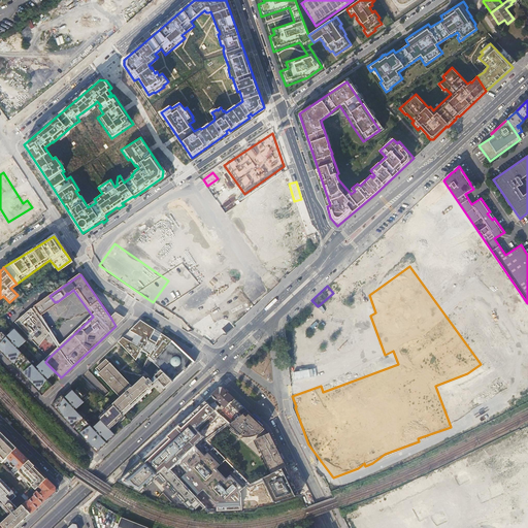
[(50,296),(43,300),(47,308),(55,302),(50,296)]
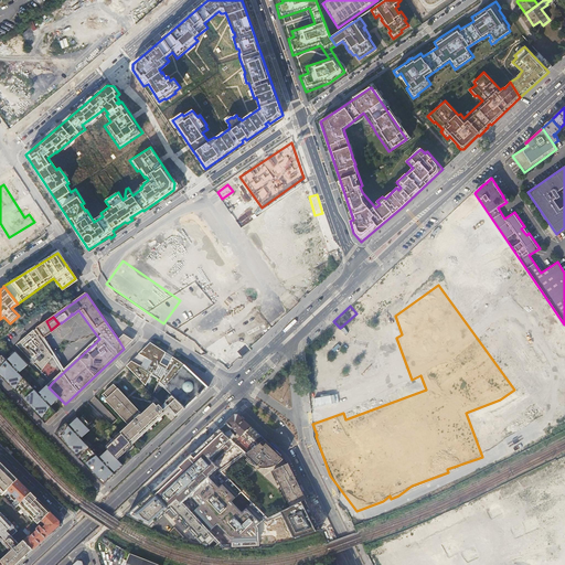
[(46,321),(36,329),(38,330),(36,331),(41,338),(44,336),(43,334),(45,333),(45,334),(51,330),(46,321)]
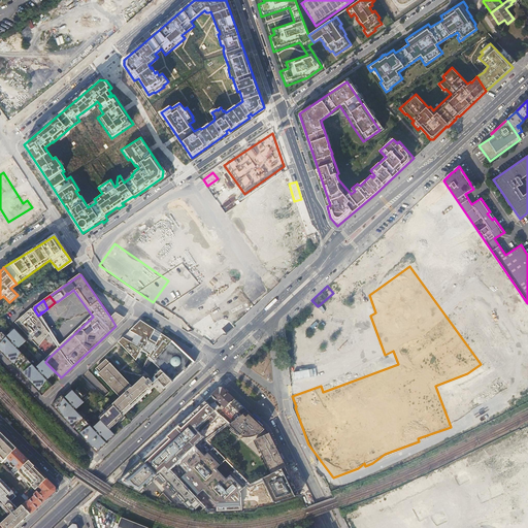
[(32,309),(17,324),(35,343),(39,348),(48,334),(32,309)]
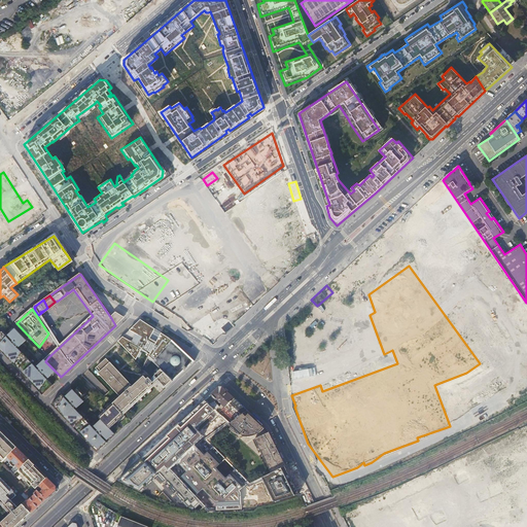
[(115,313),(111,318),(115,325),(124,318),(115,313)]
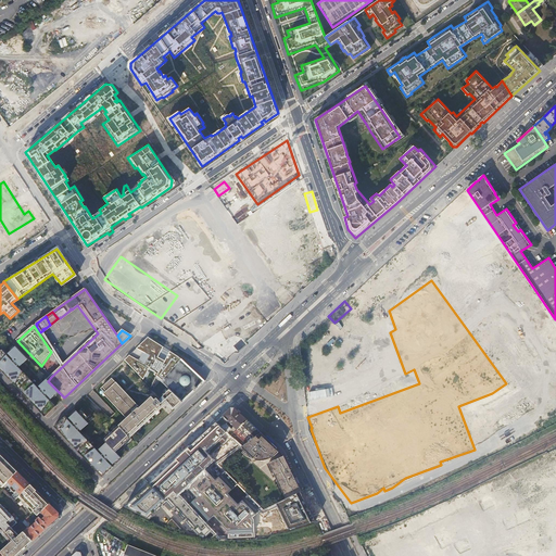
[(161,381),(181,358),(169,352),(165,361),(159,357),(163,348),(148,338),(124,361),(141,378),(148,368),(153,373),(152,375),(153,375),(155,376),(149,386),(153,389),(161,381)]
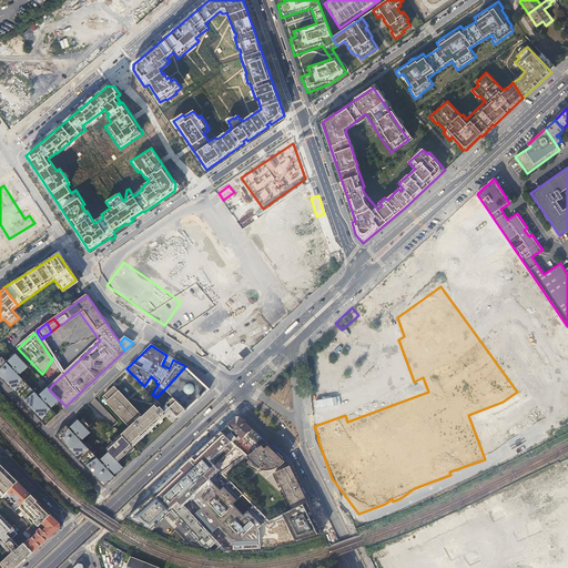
[(26,364),(16,354),(7,362),(2,357),(0,357),(0,377),(46,426),(57,415),(51,408),(60,401),(49,389),(48,387),(39,396),(17,373),(26,364)]
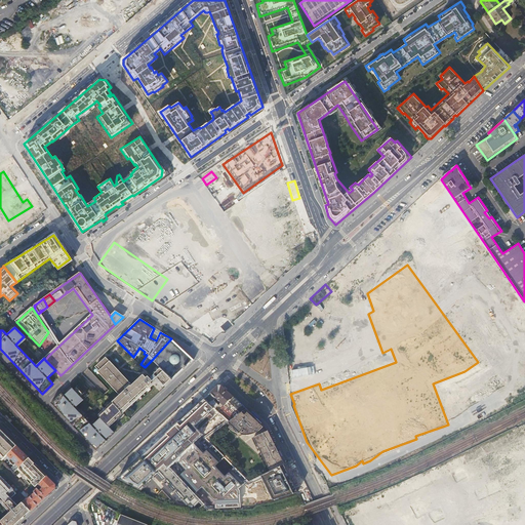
[(171,338),(152,360),(159,366),(172,379),(184,368),(187,366),(194,359),(171,338)]
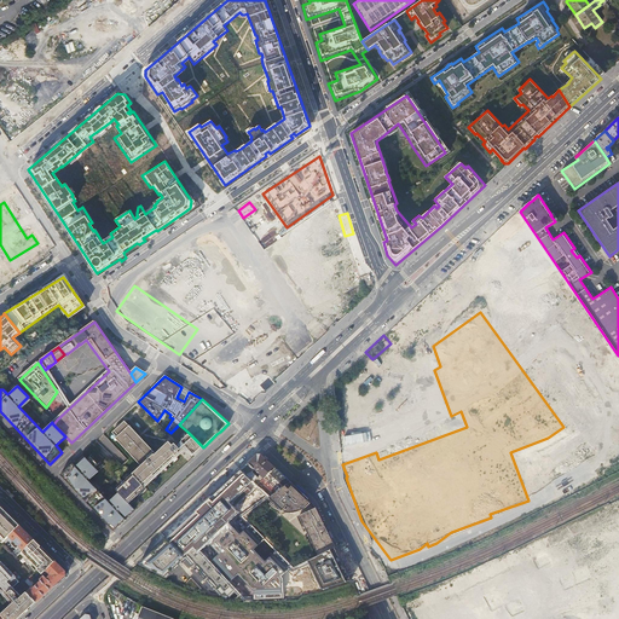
[(169,440),(156,453),(151,449),(151,447),(142,438),(140,439),(137,435),(139,434),(125,420),(120,424),(121,427),(120,428),(119,426),(113,431),(143,463),(144,462),(144,463),(142,467),(152,478),(177,455),(179,451),(178,450),(180,449),(178,445),(174,443),(173,444),(169,440)]
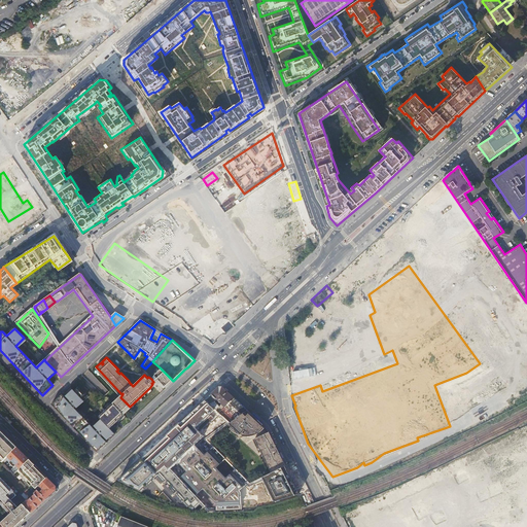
[(153,374),(155,375),(159,379),(167,387),(173,381),(160,367),(153,374)]
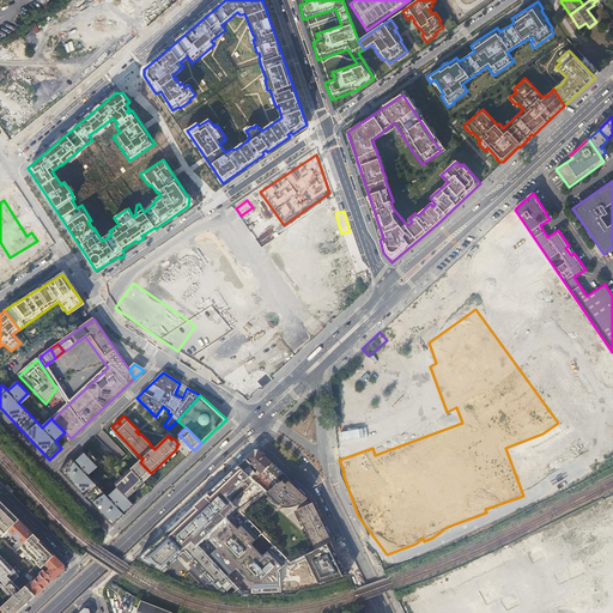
[(254,466),(261,474),(272,463),(258,449),(254,449),(238,465),(253,478),(256,473),(254,471),(252,468),(254,466)]
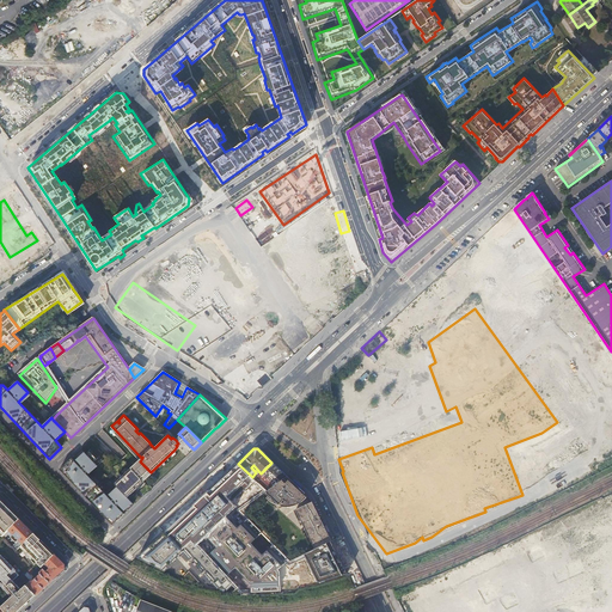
[(60,470),(112,525),(124,514),(122,512),(132,502),(127,497),(144,482),(142,481),(132,469),(115,484),(117,487),(108,496),(87,476),(97,466),(95,463),(98,458),(91,450),(86,454),(84,452),(74,461),(72,458),(60,470)]
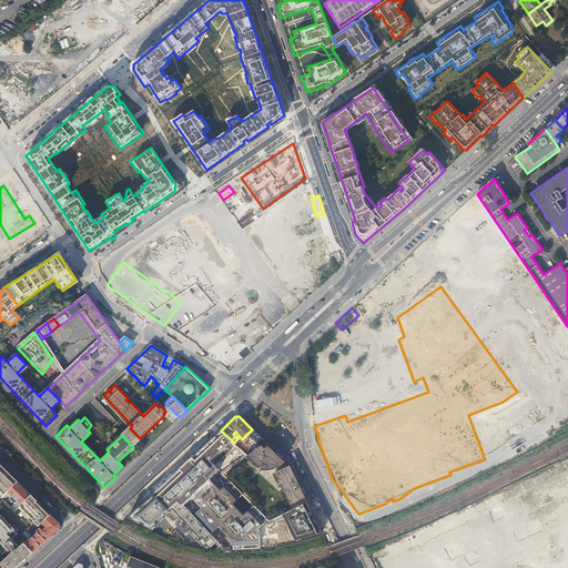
[(130,428),(122,435),(132,446),(140,438),(130,428)]
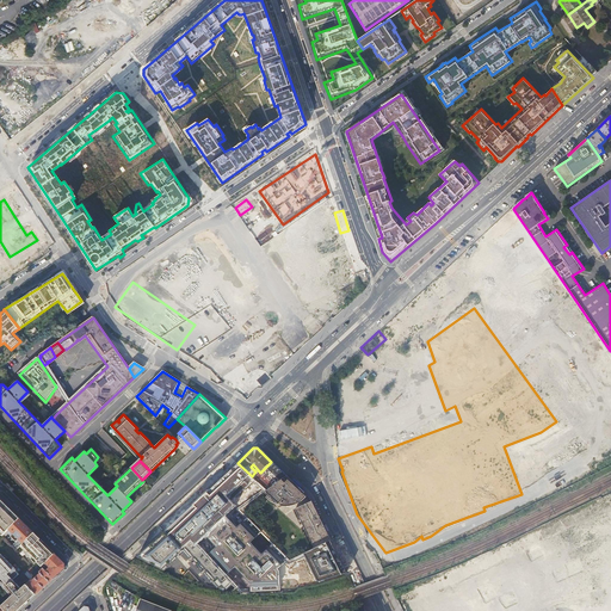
[(287,475),(271,462),(260,473),(254,479),(257,481),(266,489),(287,475)]
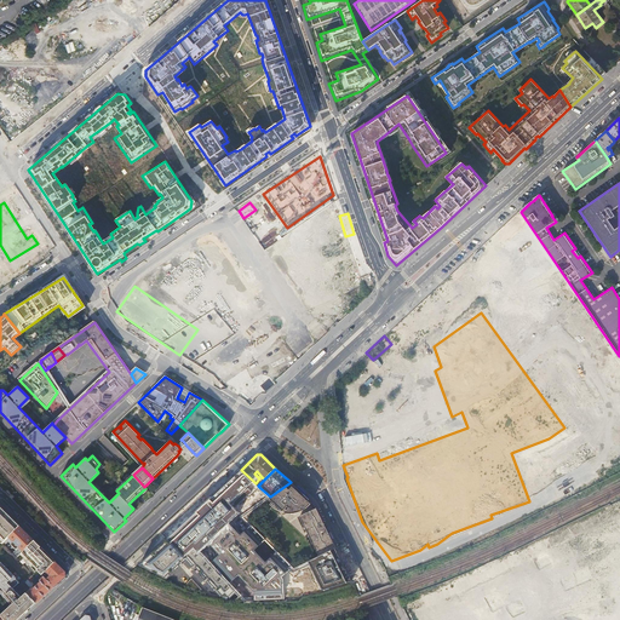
[(229,524),(241,514),(235,509),(260,488),(258,486),(256,483),(241,470),(167,539),(184,557),(187,555),(194,547),(199,554),(208,544),(219,555),(210,564),(230,586),(239,577),(253,591),(254,601),(283,600),(283,579),(281,577),(285,573),(271,558),(265,563),(254,550),(258,546),(245,532),(241,535),(229,524)]
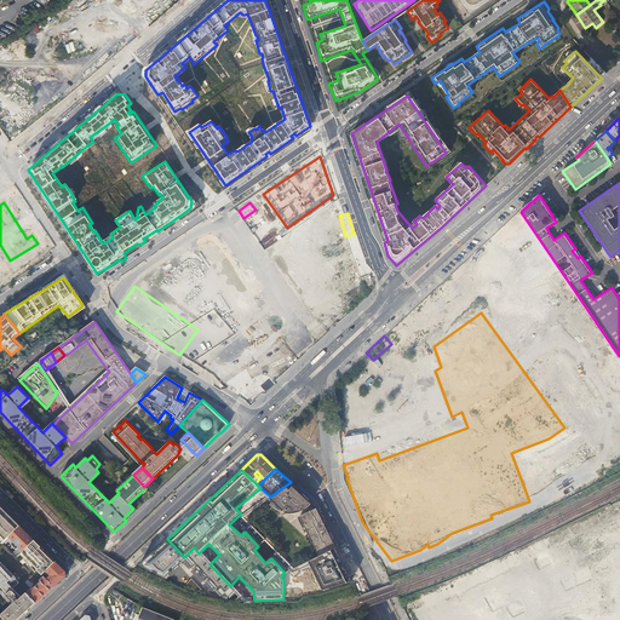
[(270,497),(268,499),(281,511),(281,510),(282,511),(287,506),(294,512),(296,511),(297,512),(303,506),(305,509),(309,506),(310,504),(308,501),(309,500),(291,482),(270,497)]
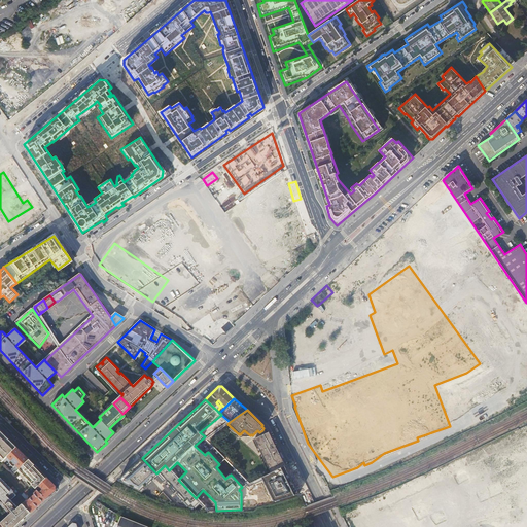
[(3,461),(16,447),(0,430),(0,459),(2,462),(3,461)]
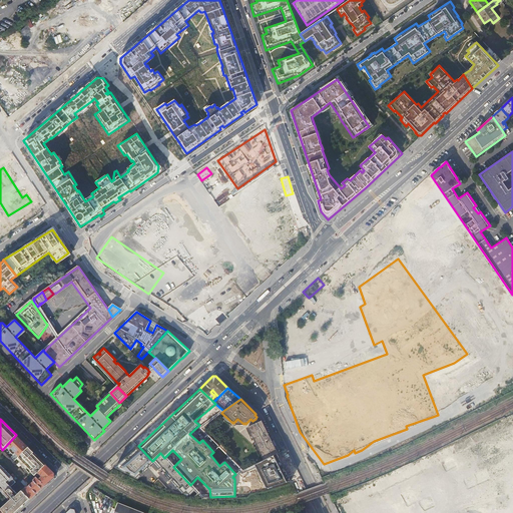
[(512,512),(512,420),(336,493),(344,512),(512,512)]
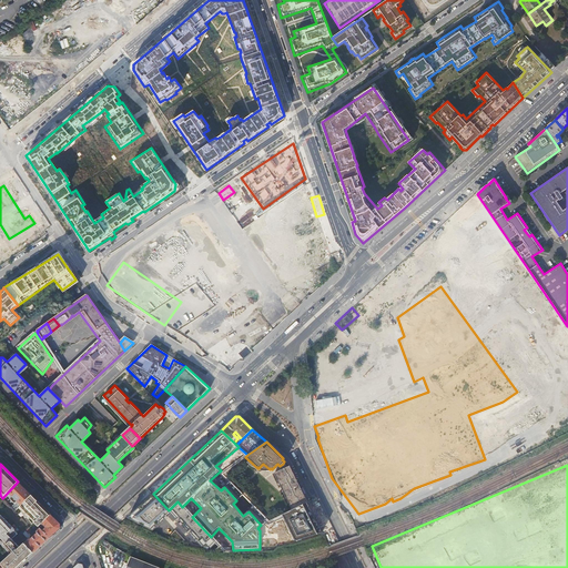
[(307,501),(290,466),(276,472),(280,479),(277,479),(288,503),(291,501),(294,508),(295,508),(307,501)]
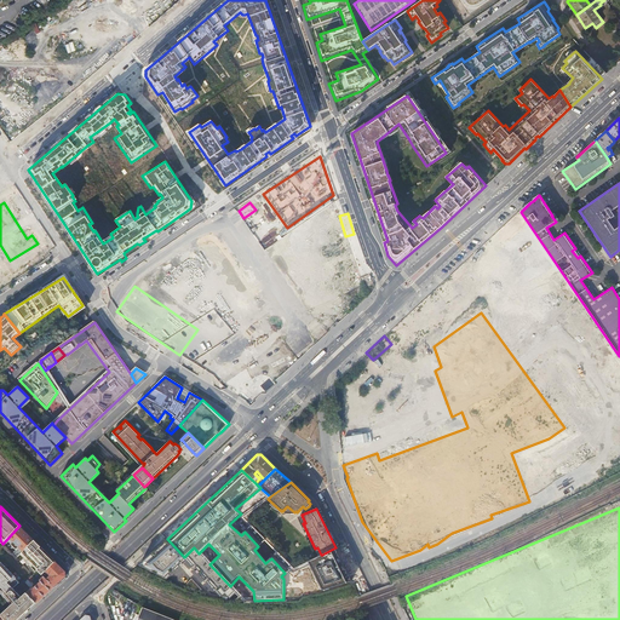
[(18,547),(23,551),(34,540),(19,526),(4,543),(5,544),(11,539),(13,541),(11,544),(17,549),(18,547)]
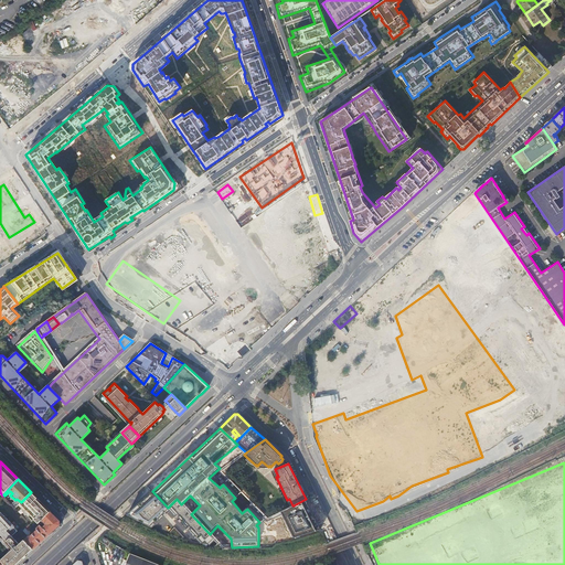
[(168,508),(152,491),(128,514),(150,524),(168,508)]
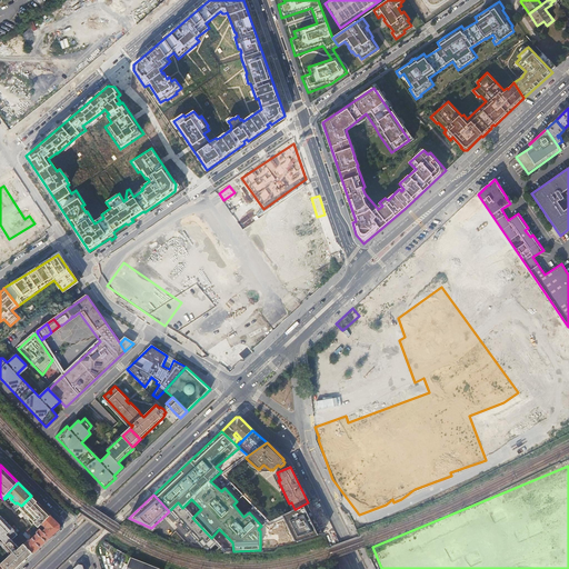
[(38,501),(31,496),(21,506),(19,508),(28,517),(26,519),(32,526),(35,523),(37,526),(39,528),(40,527),(42,523),(51,515),(48,512),(42,518),(40,517),(45,511),(36,502),(38,501)]
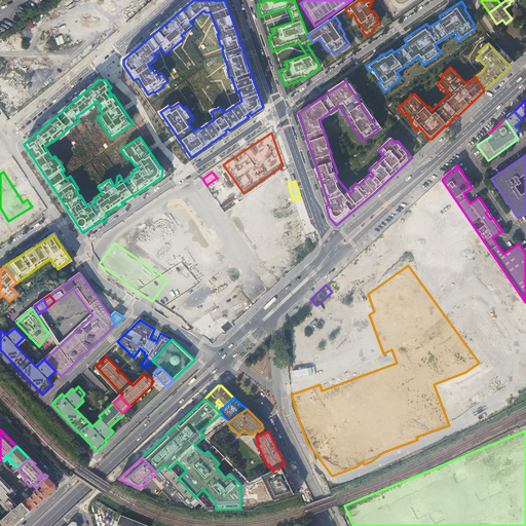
[(11,468),(4,461),(3,460),(2,461),(10,470),(11,468)]
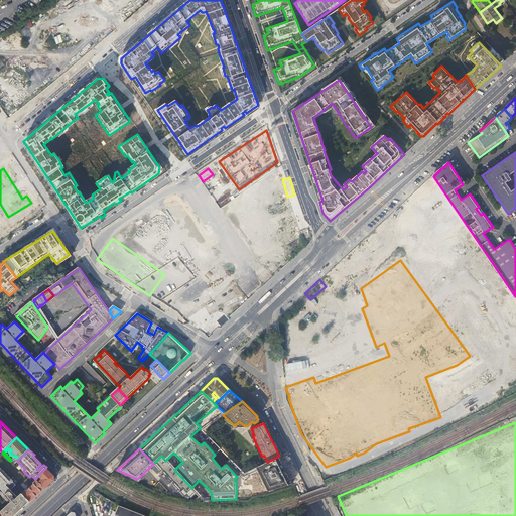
[(40,462),(34,455),(32,456),(40,464),(36,469),(38,470),(43,465),(40,462)]
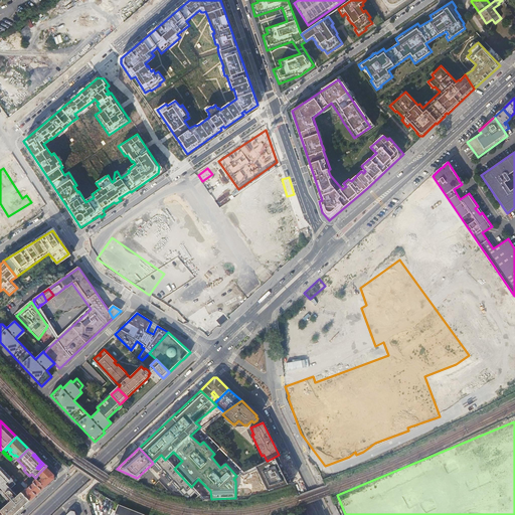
[(161,455),(155,461),(190,496),(195,492),(191,487),(174,469),(165,460),(161,455)]
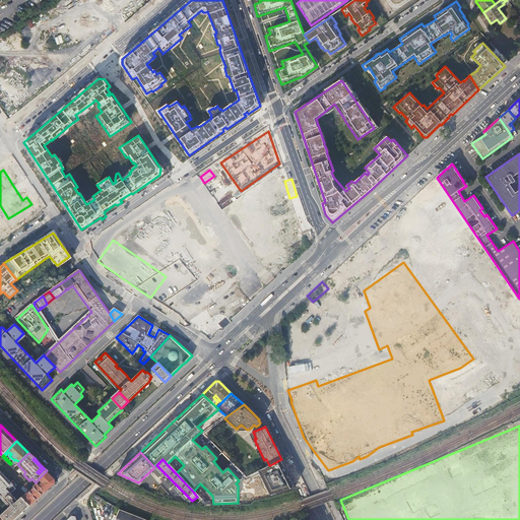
[(258,470),(271,496),(283,492),(296,488),(281,459),(270,465),(269,465),(267,466),(258,470)]
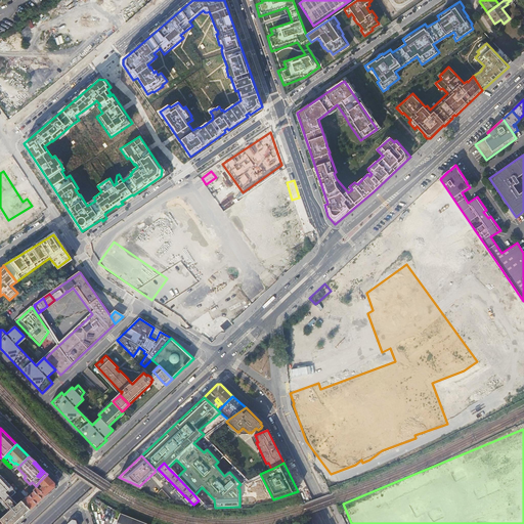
[(43,486),(39,489),(46,495),(55,487),(55,483),(47,474),(39,482),(43,486)]
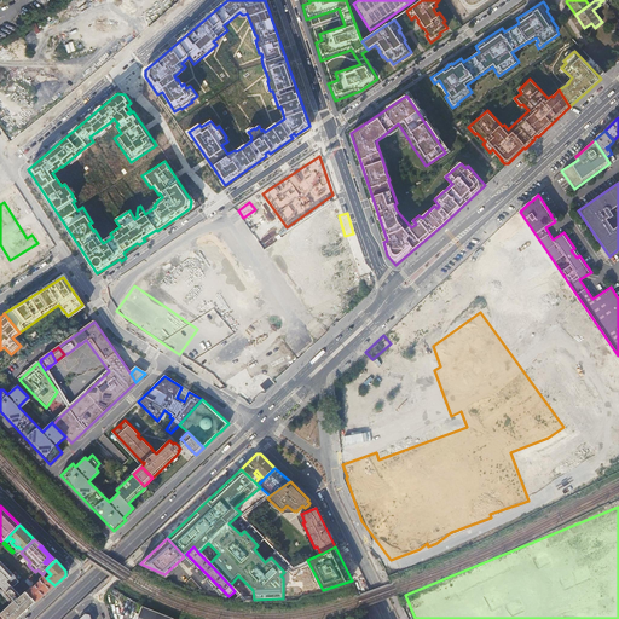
[(1,614),(5,618),(16,618),(33,603),(33,605),(36,602),(27,591),(22,596),(13,588),(18,582),(15,578),(16,577),(0,561),(0,591),(11,605),(1,614)]
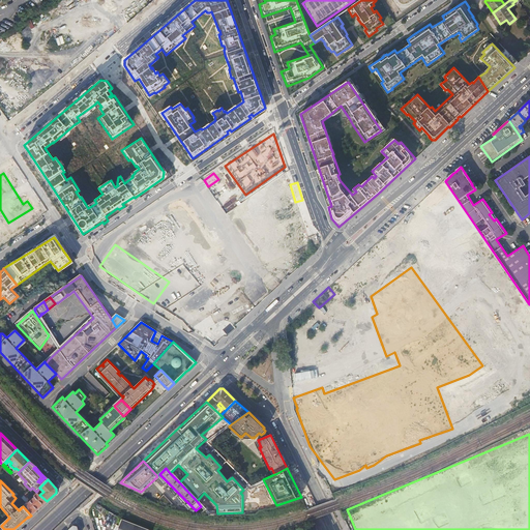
[(37,493),(34,496),(32,498),(29,502),(28,501),(28,500),(25,497),(24,495),(21,497),(26,502),(23,506),(31,516),(47,501),(39,495),(37,493)]
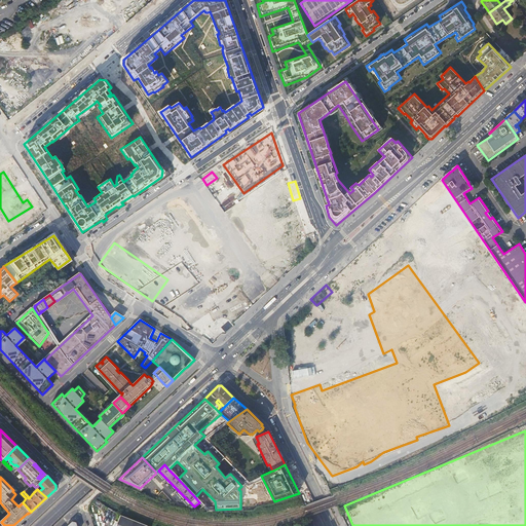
[(162,491),(158,495),(163,500),(173,501),(162,491)]
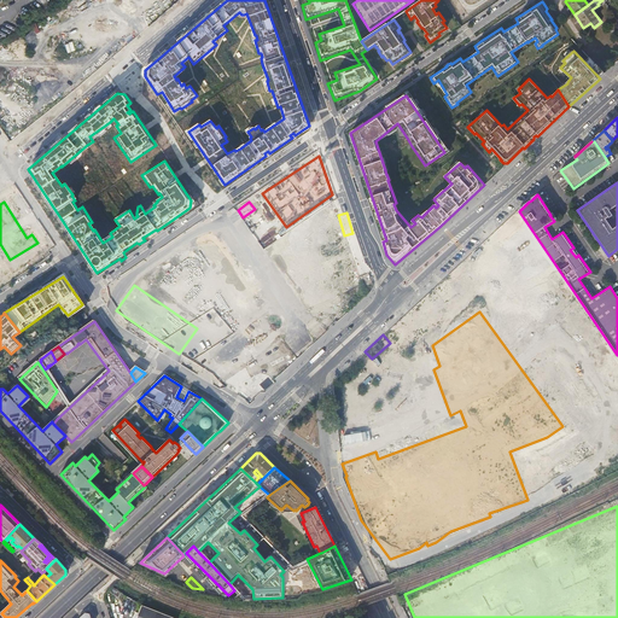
[(136,617),(174,617),(143,605),(136,617)]
